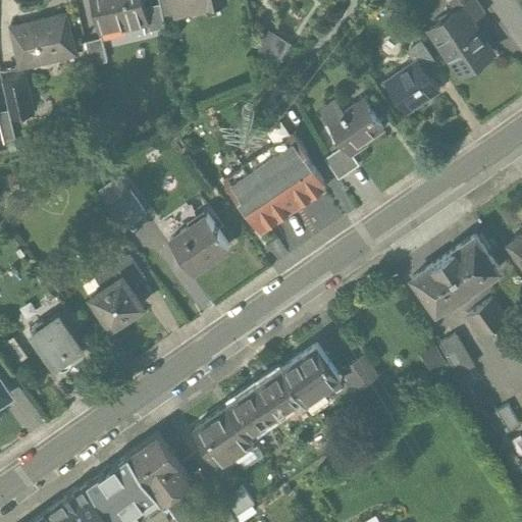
[(142,0),(94,0),(102,36),(147,25),(149,24),(145,8),(142,0)]
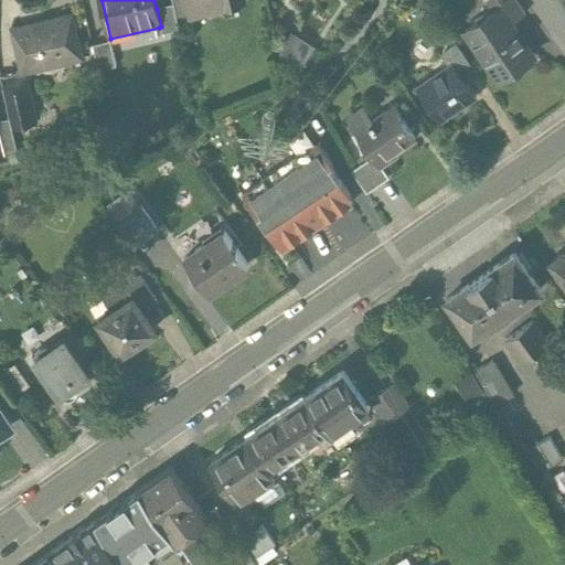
[(188,0),(192,18),(244,6),(243,0),(188,0)]
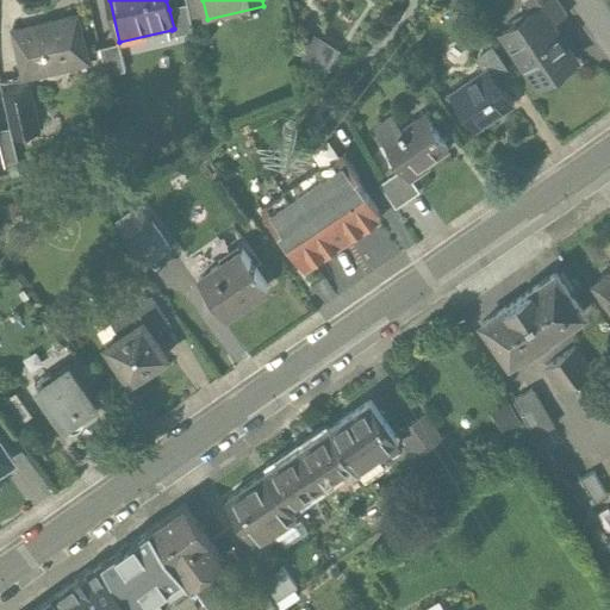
[(535,0),(526,7),(531,17),(541,10),(552,25),(564,16),(553,0),(535,0)]
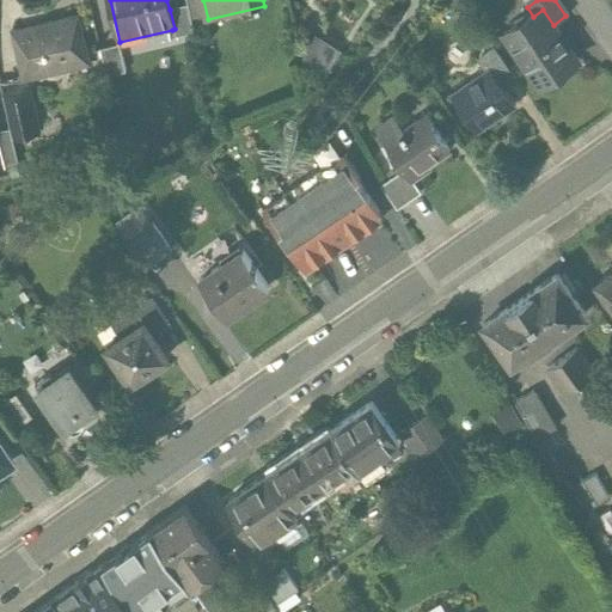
[(175,29),(172,30),(175,38),(195,34),(189,6),(170,10),(175,29)]
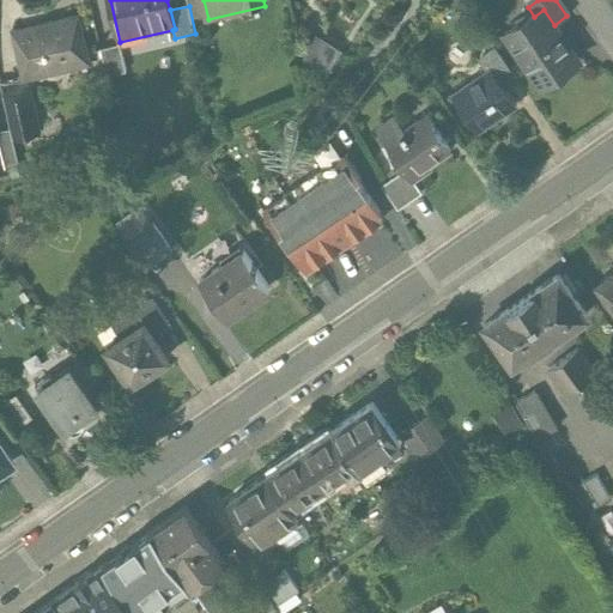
[(534,17),(503,38),(540,91),(578,65),(553,29),(557,28),(554,25),(544,10),(534,17)]
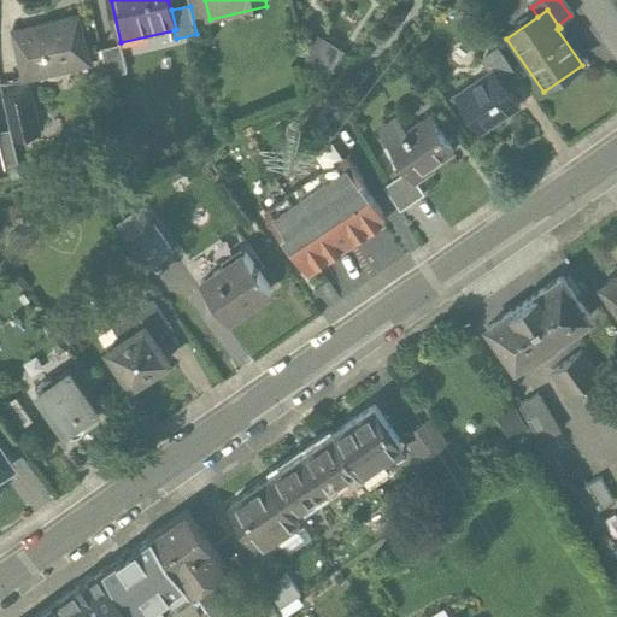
[(76,18),(10,33),(22,82),(87,68),(76,18)]
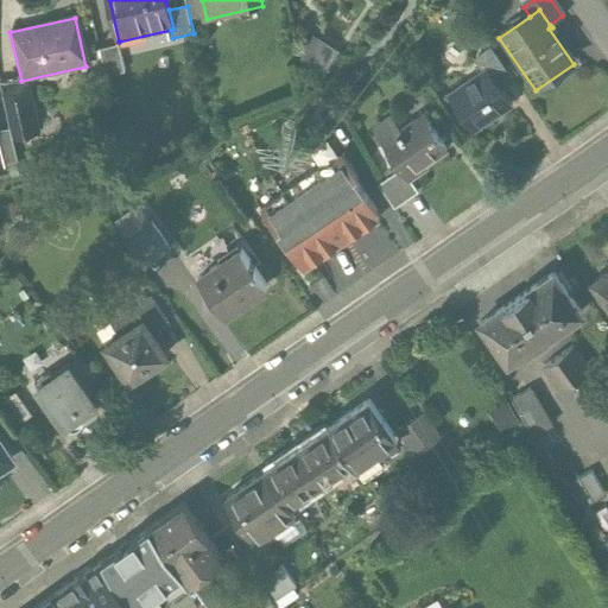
[(120,46),(100,51),(107,78),(127,74),(120,46)]
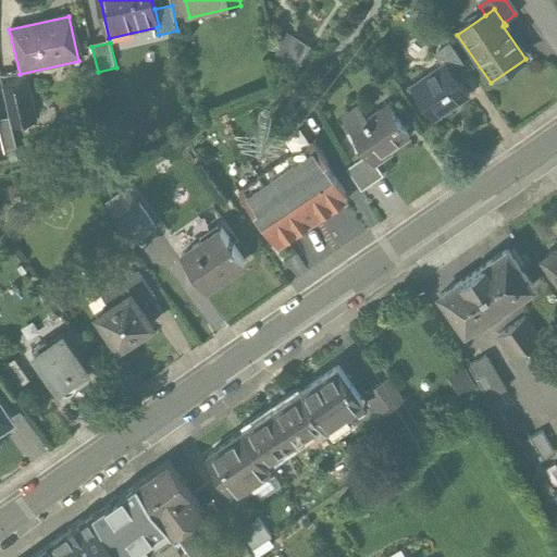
[(437,53),(447,67),(454,77),(466,70),(449,46),(437,53)]
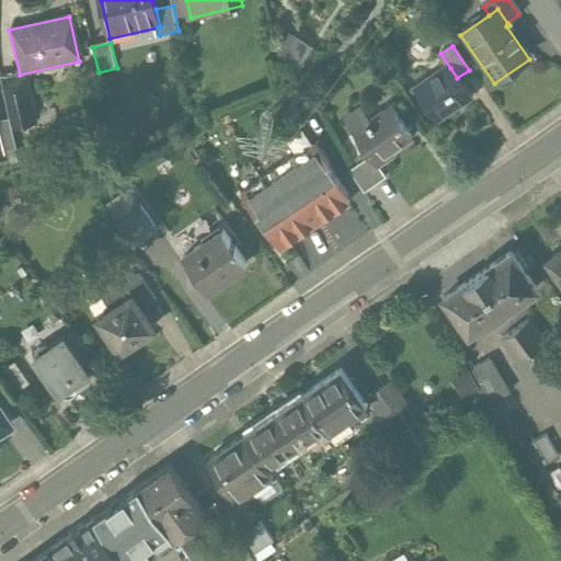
[(457,78),(450,68),(416,92),(437,122),(471,98),(457,78)]
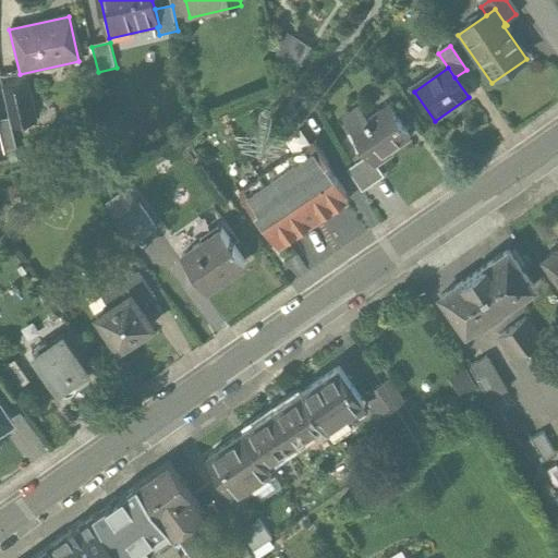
[(26,82),(3,87),(12,125),(35,120),(26,82)]
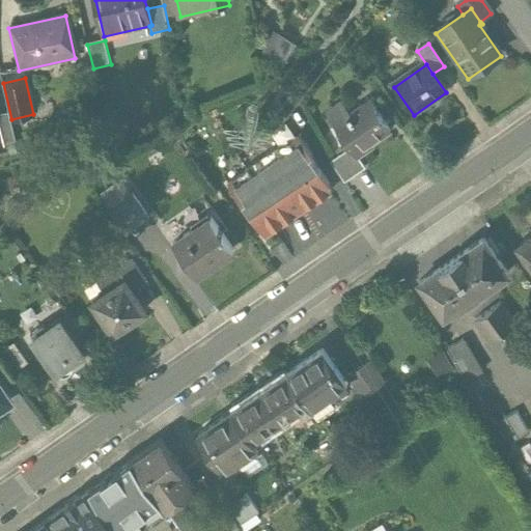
[(352,124),(339,132),(352,149),(357,158),(372,146),(370,143),(390,131),(370,101),(348,116),(351,119),(348,120),(352,124)]
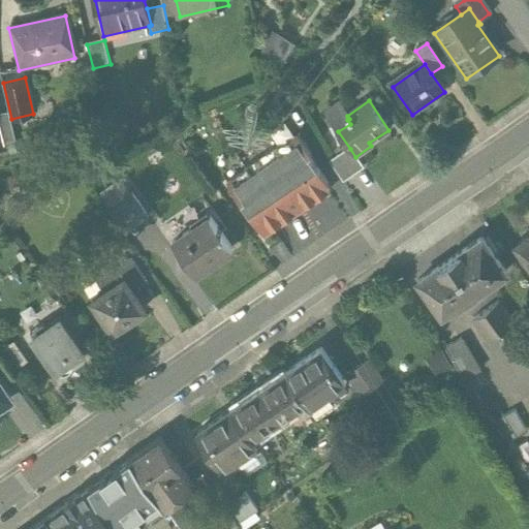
[(226,187),(263,238),(292,217),(293,219),(306,210),(305,209),(329,191),(325,187),(328,185),(308,157),(311,155),(297,136),(279,149),(278,146),(245,169),(247,173),(226,187)]
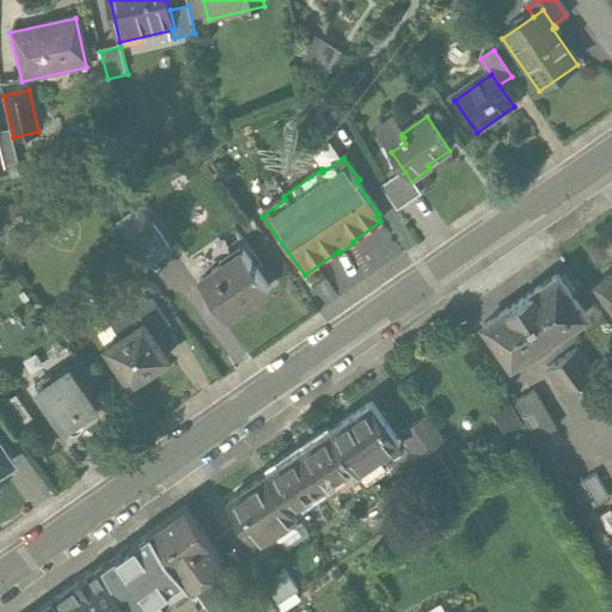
[(420,195),(411,182),(405,172),(380,189),(395,212),(420,195)]
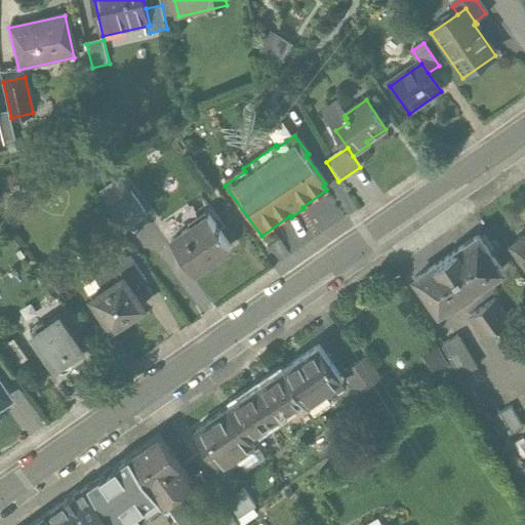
[(132,204),(114,217),(132,243),(151,230),(132,204)]
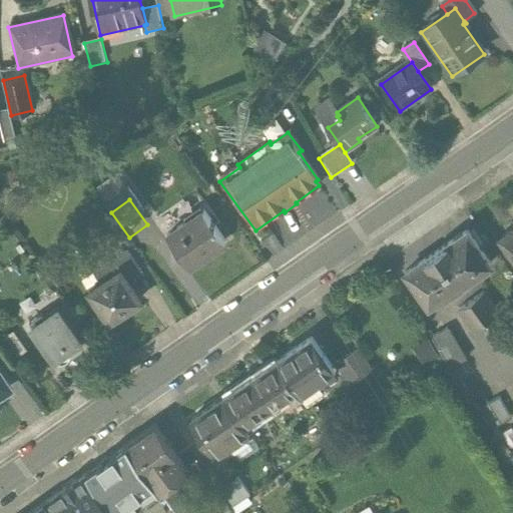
[(206,214),(166,242),(190,276),(229,248),(206,214)]
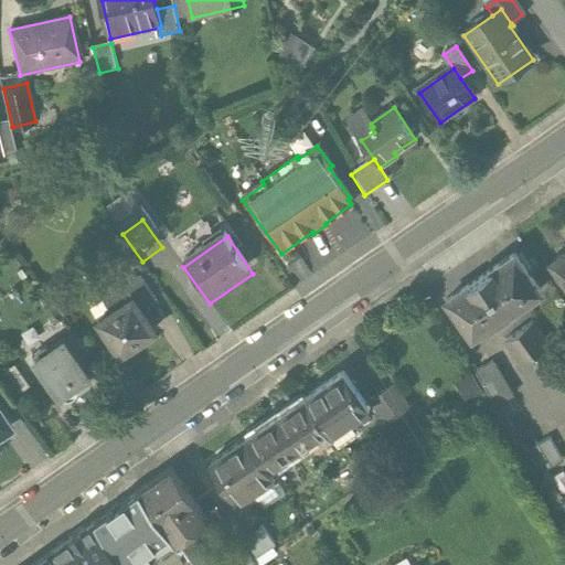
[(564,254),(552,265),(564,284),(564,254)]
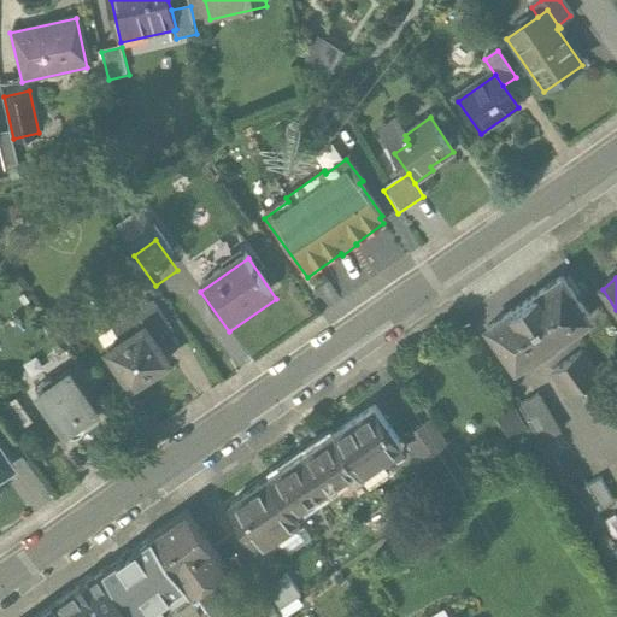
[(589,322),(562,282),(488,333),(515,372),(589,322)]
